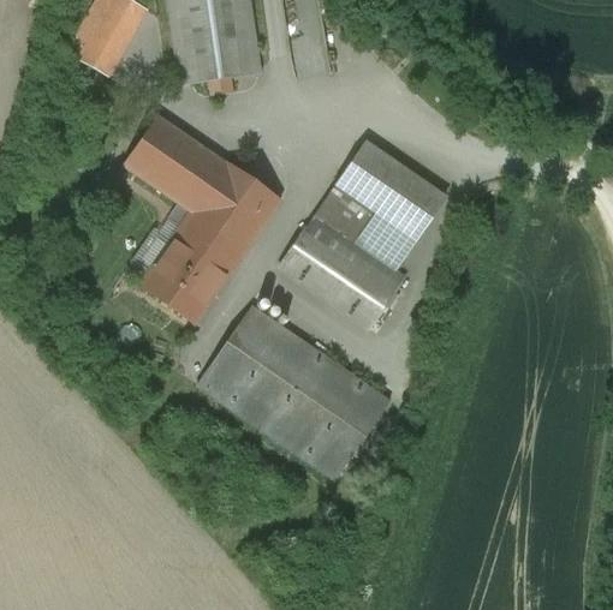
[(146,6),(135,0),(97,0),(69,52),(107,72),(146,6)]
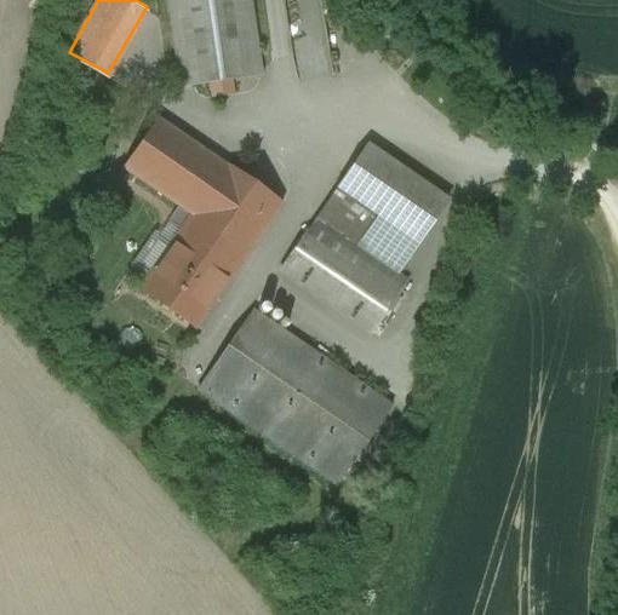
[(171,0),(183,82),(262,70),(251,0),(171,0)]
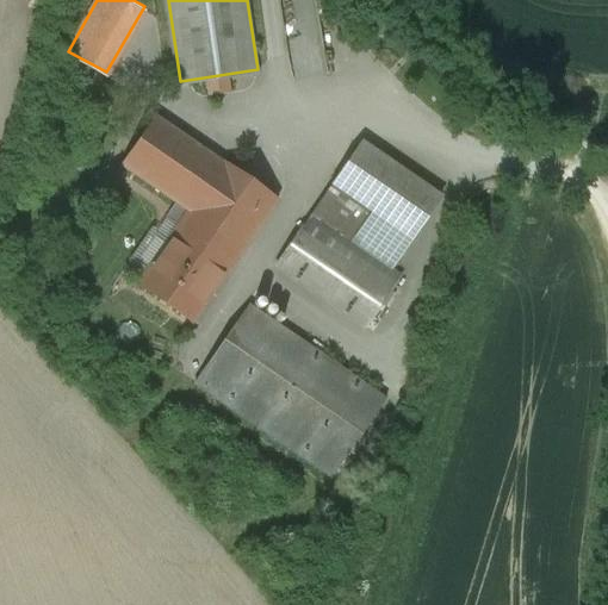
[(279,197),(157,112),(123,162),(178,200),(169,212),(181,220),(140,280),(194,318),(279,197)]
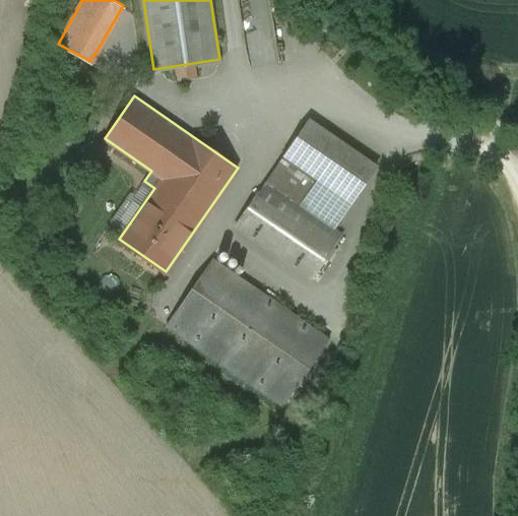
[(309,119),(236,222),(314,276),(338,241),(337,240),(342,233),(334,227),(376,166),(309,119)]
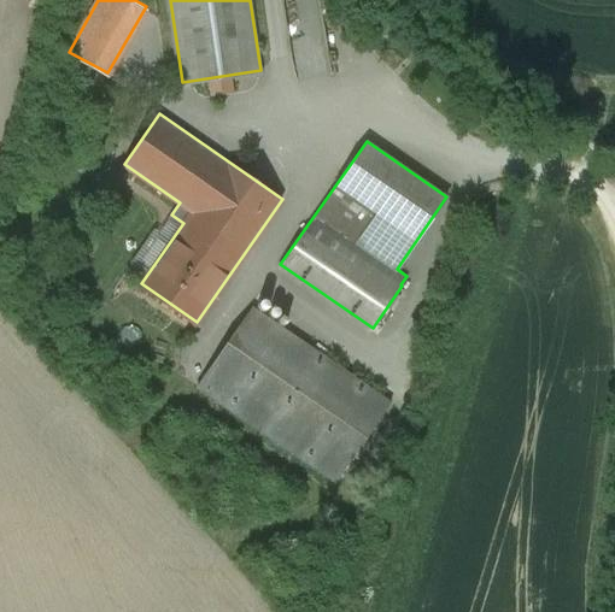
[(392,400),(252,305),(198,382),(338,478),(392,400)]
